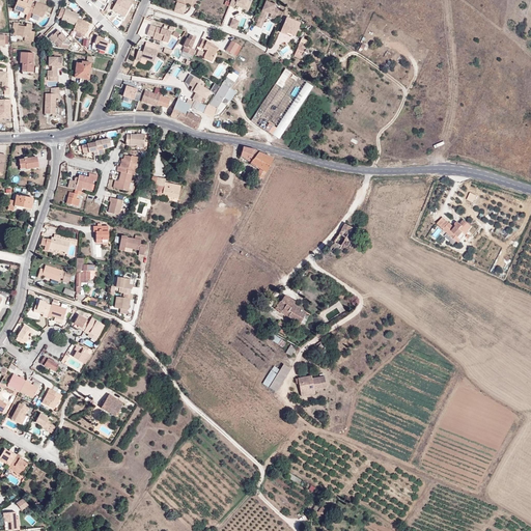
[(31,3),(32,1),(29,0),(28,0),(27,4),(23,2),(18,0),(17,0),(14,9),(27,15),(28,11),(31,3)]
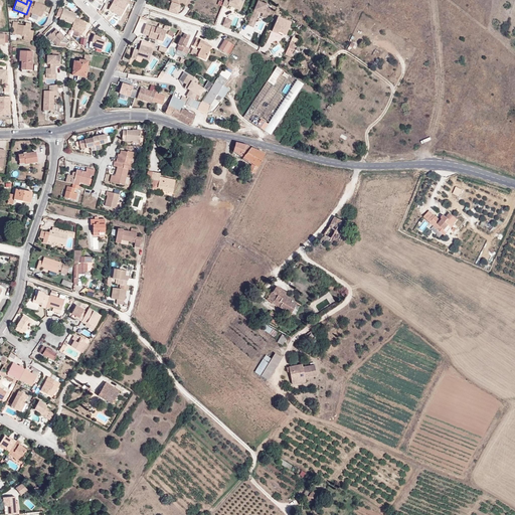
[(125,0),(113,0),(108,9),(121,15),(128,2),(125,0)]
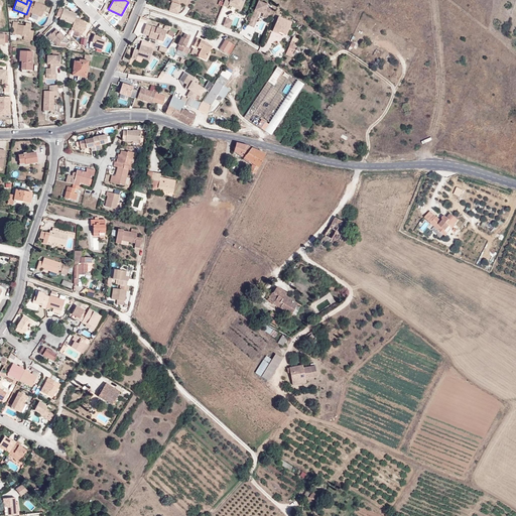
[(264,14),(268,16),(271,9),(267,7),(268,5),(259,1),(251,20),(254,21),(251,26),(254,27),(261,13),(264,14)]
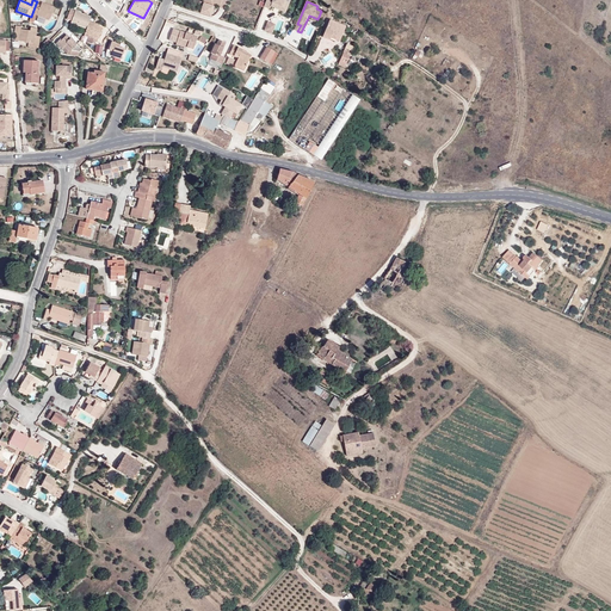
[(36,4),(32,13),(49,20),(54,7),(42,2),(41,6),(36,4)]
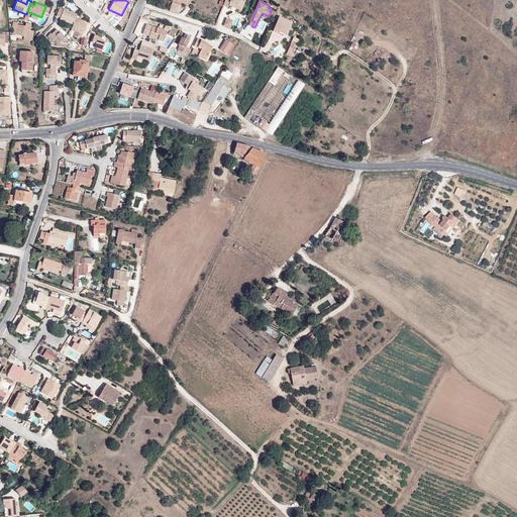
[(234,4),(233,6),(241,10),(244,3),(240,2),(239,6),(234,4)]
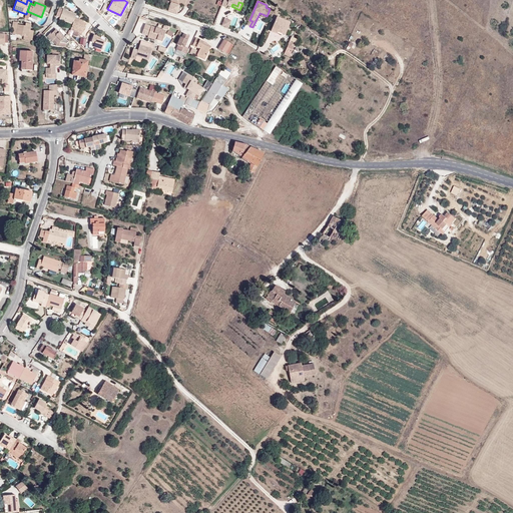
[(179,5),(170,3),(168,12),(176,14),(179,5)]
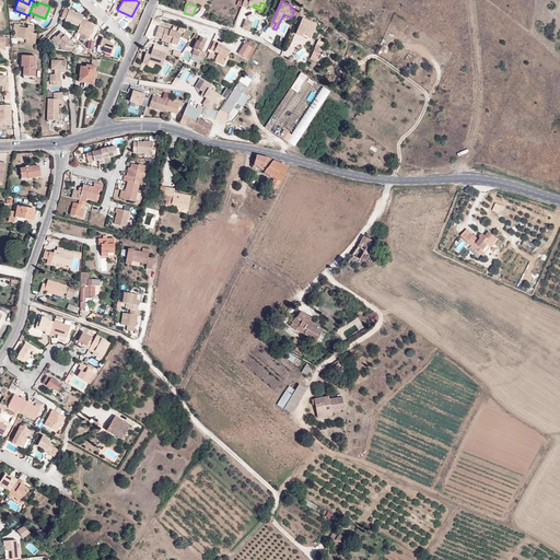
[(69,11),(63,9),(61,18),(66,20),(65,21),(79,26),(82,20),(83,15),(69,10),(69,11)]
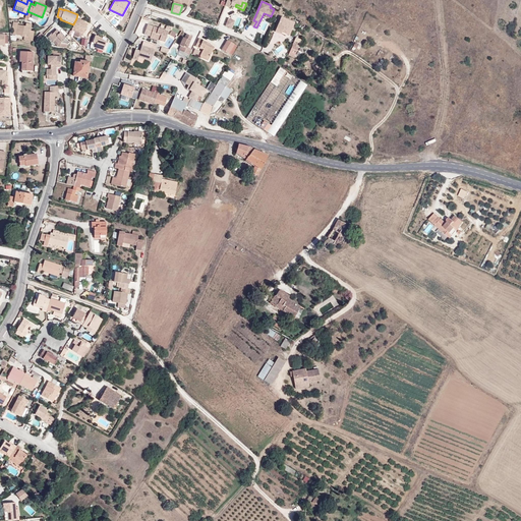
[(283,31),(282,32),(290,36),(295,23),(281,17),(277,29),(283,31)]
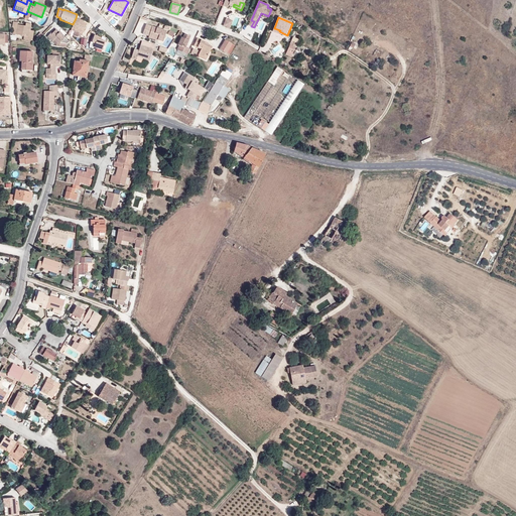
[(73,24),(71,29),(83,34),(87,23),(82,21),(79,20),(80,19),(76,18),(73,24)]
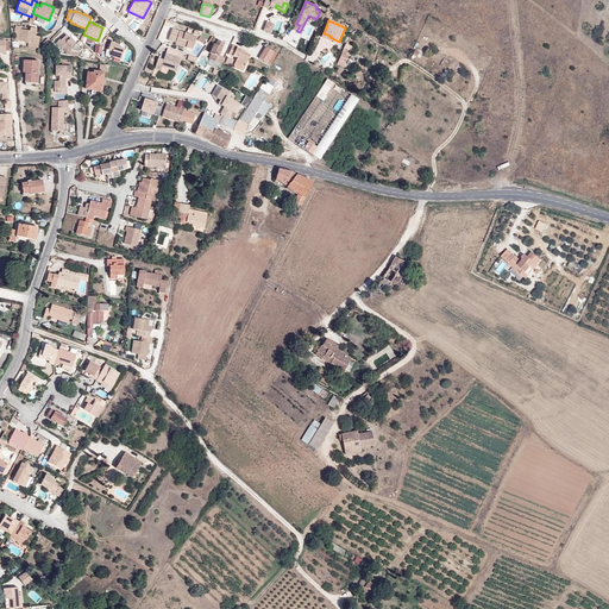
[(267,23),(263,31),(271,33),(274,25),(267,23)]
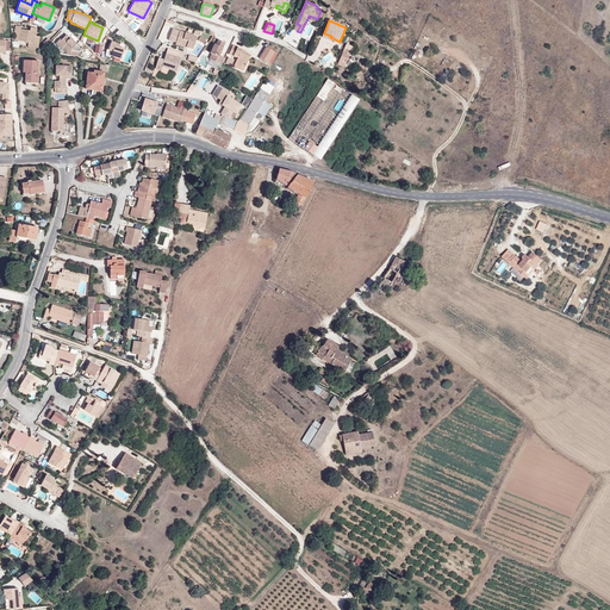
[(20,26),(16,26),(14,32),(17,33),(16,41),(18,41),(30,43),(33,43),(36,36),(36,31),(37,29),(31,27),(30,31),(20,29),(20,26)]
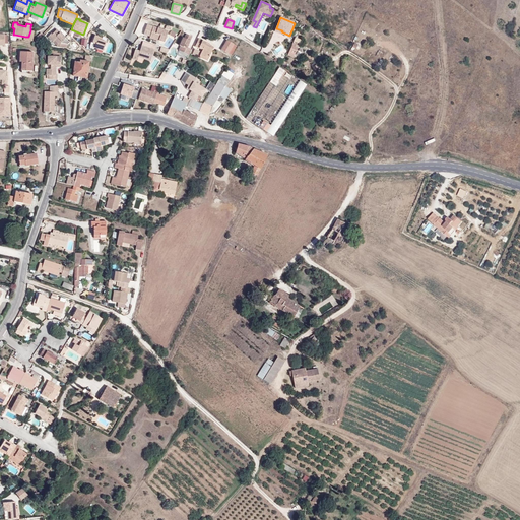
[(159,40),(158,40),(165,42),(168,31),(147,24),(144,35),(150,36),(159,40)]
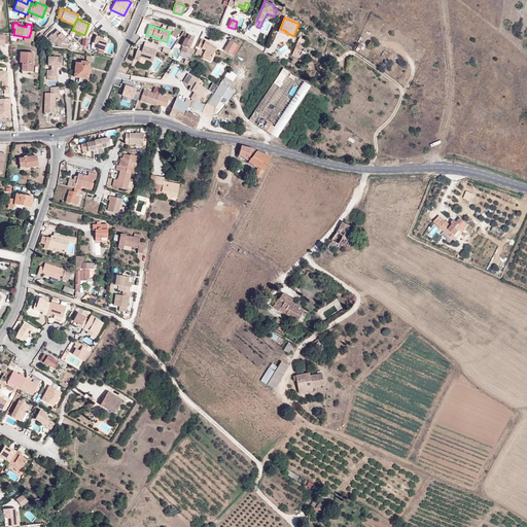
[(71,43),(58,30),(53,35),(51,34),(48,37),(54,42),(56,40),(58,42),(69,44),(71,43)]
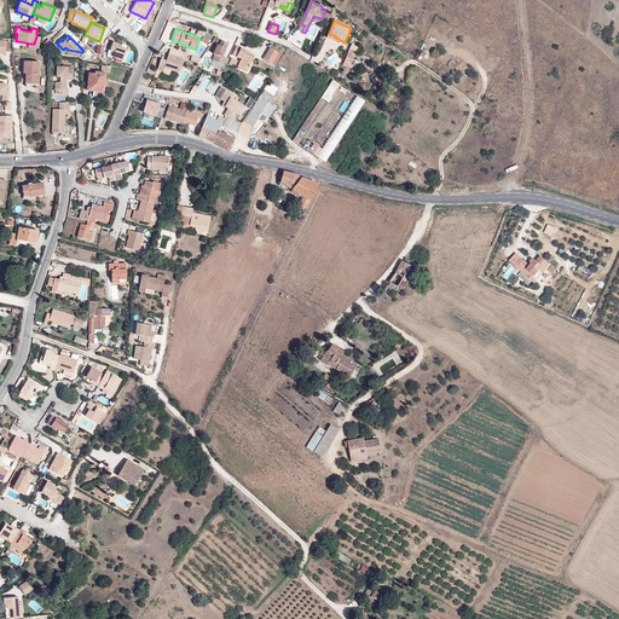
[(40,36),(36,36),(34,44),(30,44),(29,47),(38,48),(40,36)]
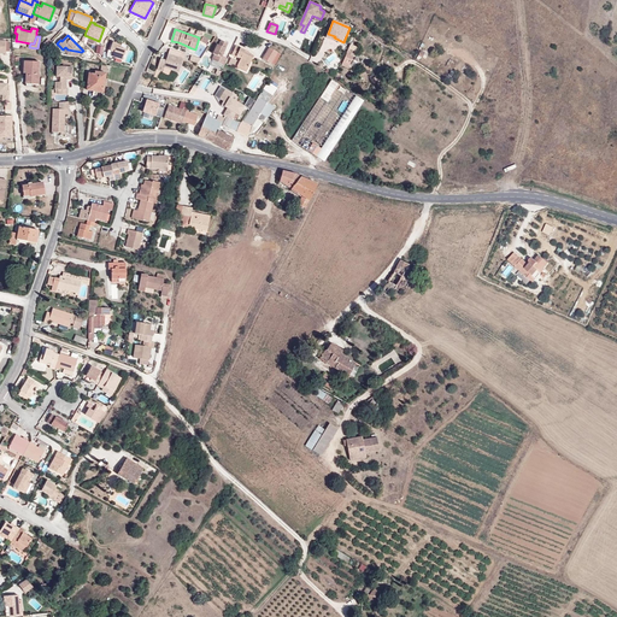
[(125,50),(121,47),(116,46),(117,43),(112,42),(110,51),(113,52),(112,57),(123,60),(125,50)]
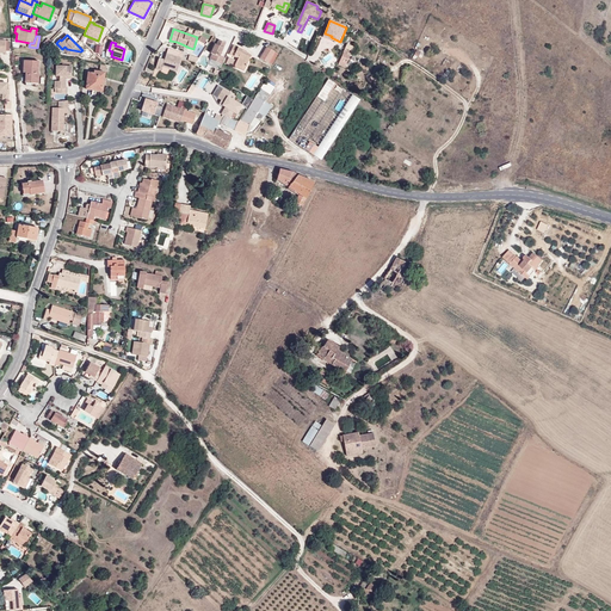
[(218,57),(224,45),(217,42),(216,47),(214,47),(210,55),(211,55),(209,61),(222,66),(224,60),(218,57)]
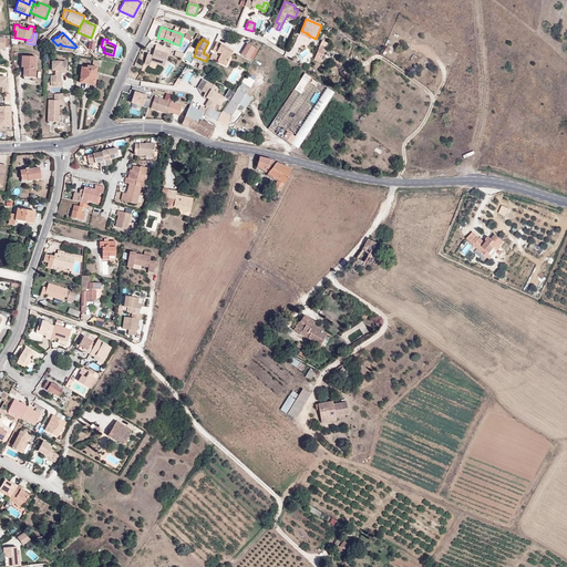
[(228,62),(234,52),(225,48),(226,47),(217,42),(213,51),(217,53),(218,51),(222,53),(220,55),(218,60),(224,62),(225,61),(228,62)]
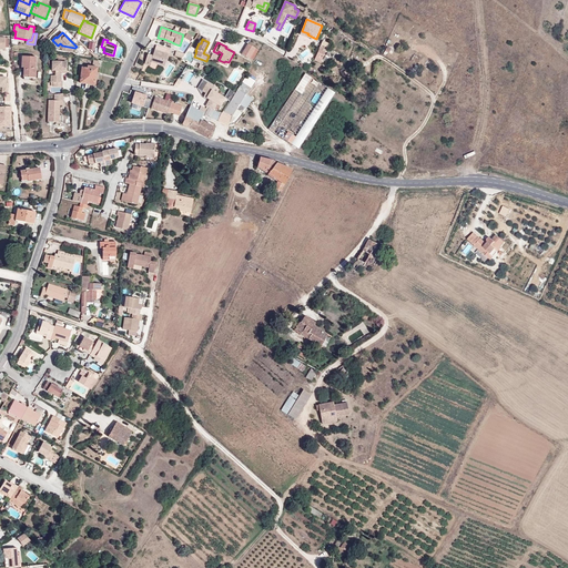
[(255,48),(247,43),(242,54),(249,59),(250,58),(255,49),(255,48)]
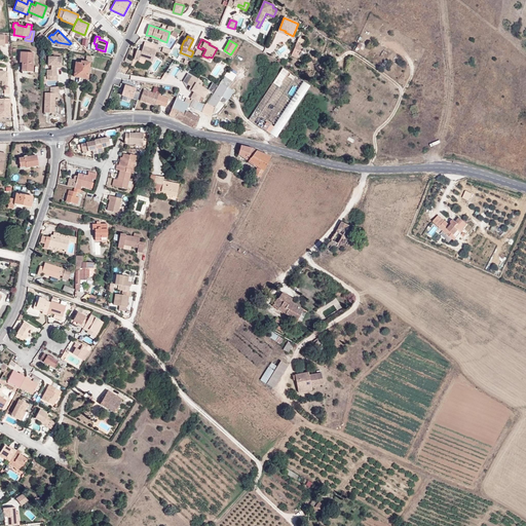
[(157,46),(145,41),(143,46),(156,50),(157,46)]
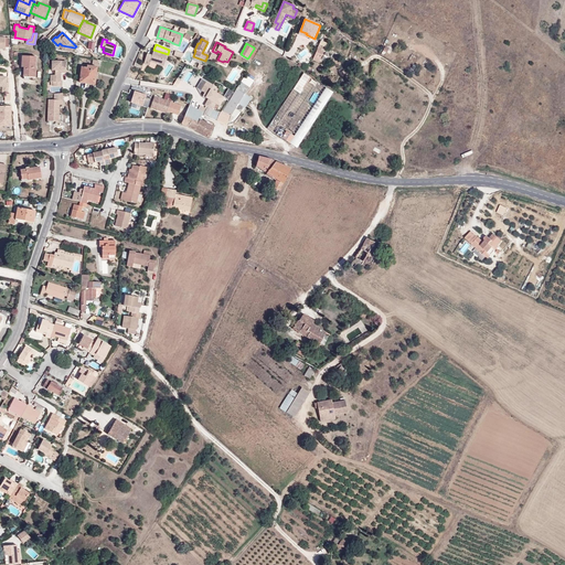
[(324,48),(322,45),(321,46),(319,46),(313,60),(319,62),(324,48)]
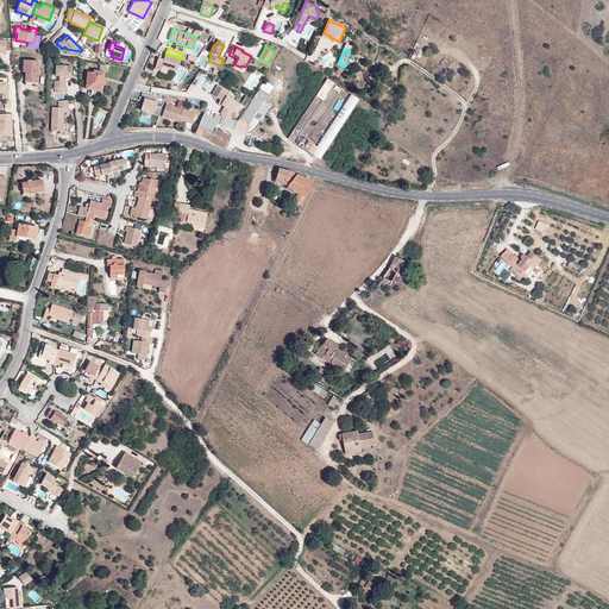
[(181,58),(165,54),(163,60),(158,58),(155,69),(161,71),(162,67),(176,71),(181,58)]
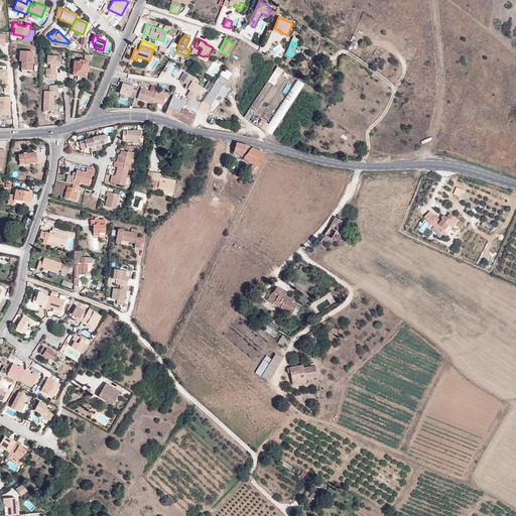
[(25,70),(32,71),(32,61),(32,51),(20,50),(19,60),(21,61),(21,69),(26,69),(25,70)]
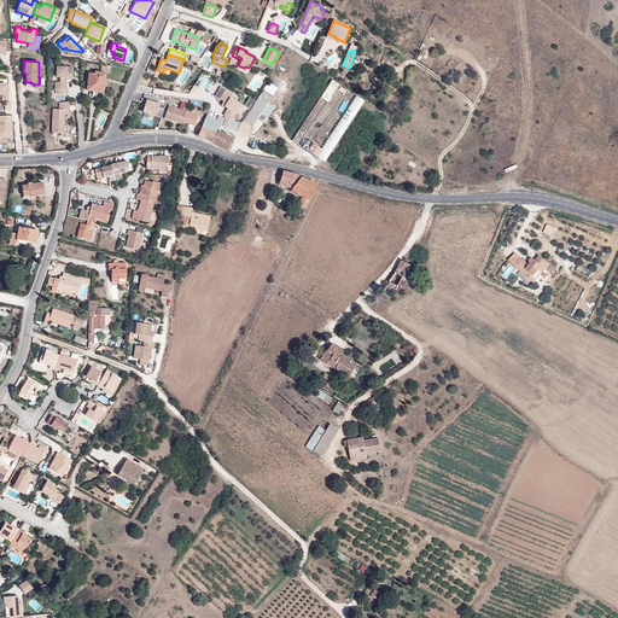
[(56,89),(58,89),(58,93),(58,94),(68,94),(68,89),(66,89),(66,79),(66,76),(73,76),(73,66),(59,66),(57,66),(57,70),(57,76),(60,76),(60,82),(56,82),(56,89)]
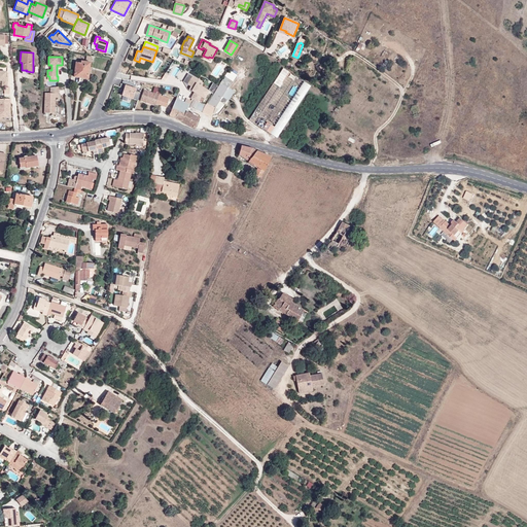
[(76,63),(74,74),(89,75),(91,63),(81,61),(81,64),(76,63)]
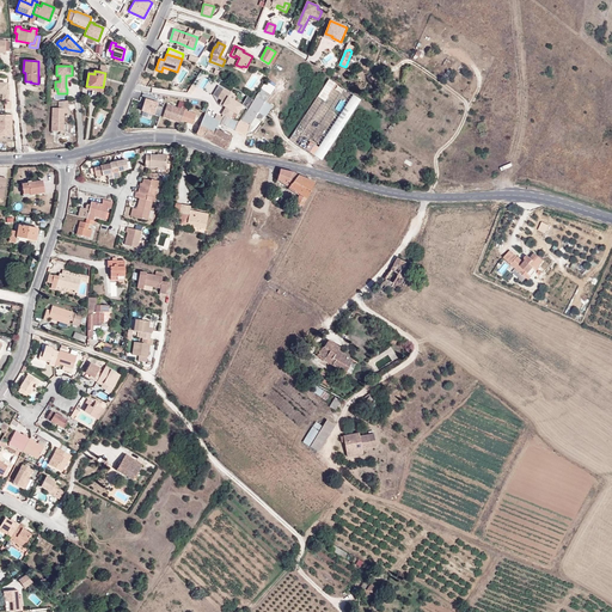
[(361,101),(329,79),(289,139),(322,160),(361,101)]
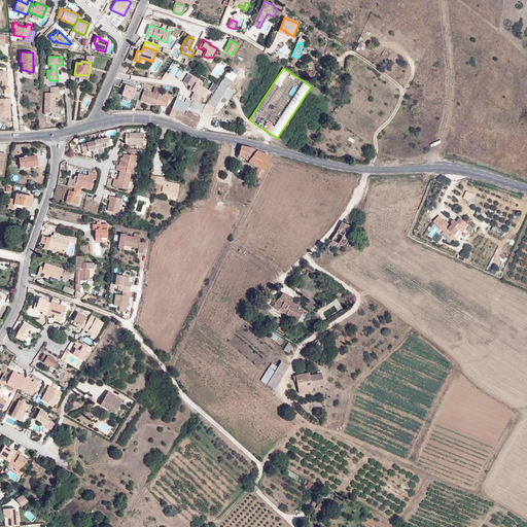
[(230,70),(224,77),(233,81),(237,75),(230,70)]
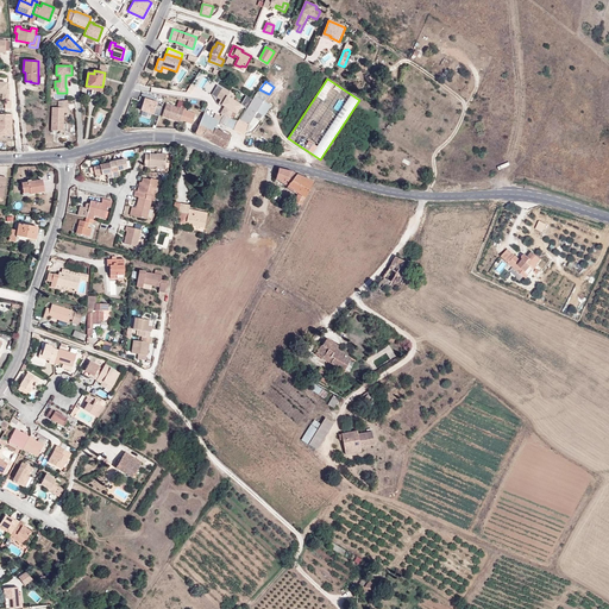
[(227,96),(230,93),(223,88),(217,98),(220,100),(219,104),(226,107),(225,110),(224,108),(221,114),(228,117),(230,118),(232,113),(230,112),(230,110),(236,113),(242,105),(227,96)]
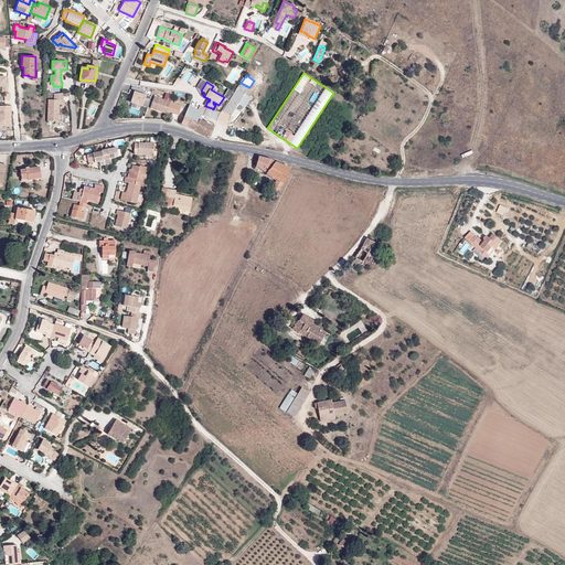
[(236,91),(244,95),(248,87),(241,83),(236,91)]
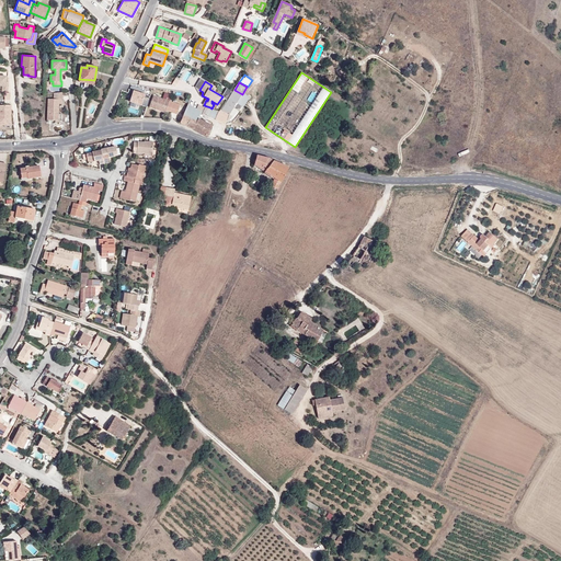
[(225,121),(229,114),(242,94),(235,90),(227,102),(221,110),(220,112),(212,109),(210,107),(210,109),(204,105),(203,109),(201,112),(207,115),(224,123),(225,121)]
